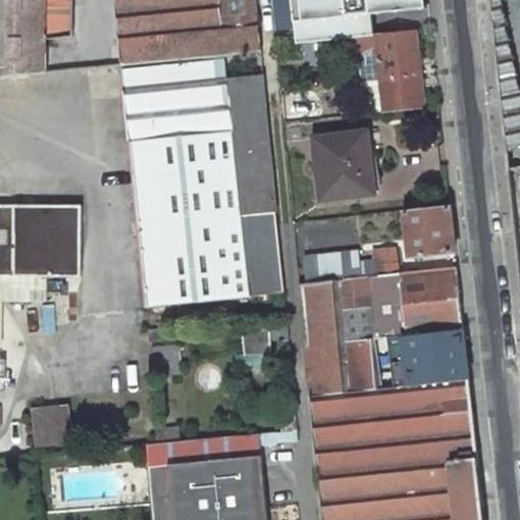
[(0,0),(0,75),(43,71),(44,37),(43,37),(43,0),(0,0)]
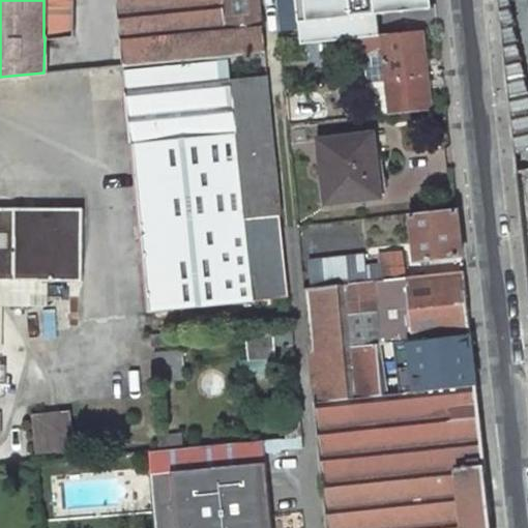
[(44,0),(44,37),(45,37),(72,33),(72,0),(44,0)]
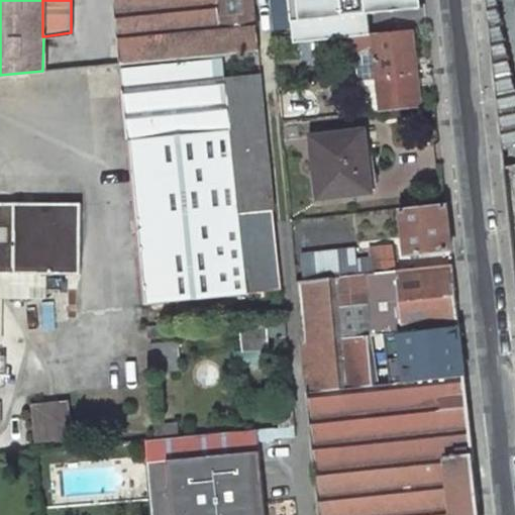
[(112,0),(119,64),(259,50),(252,0),(112,0)]
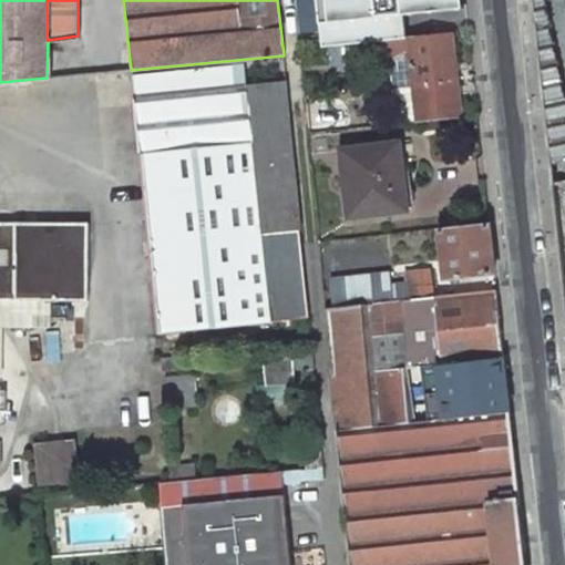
[(295,0),(298,26),(465,9),(463,0),(295,0)]
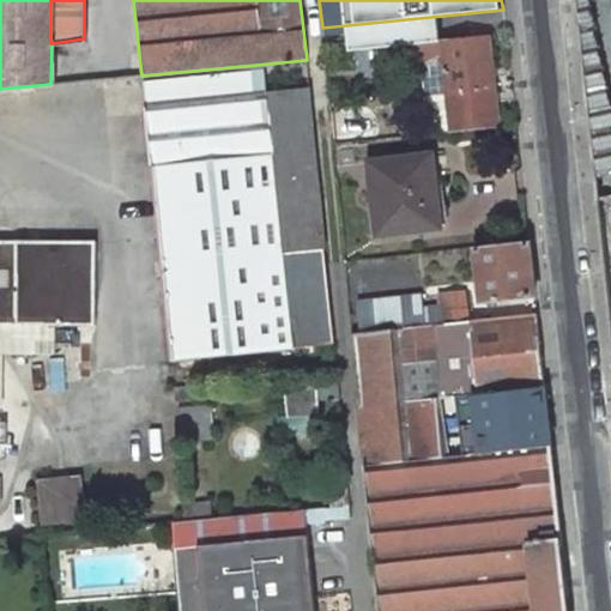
[(488,34),(411,42),(413,62),(442,59),(446,90),(492,85),(488,34)]
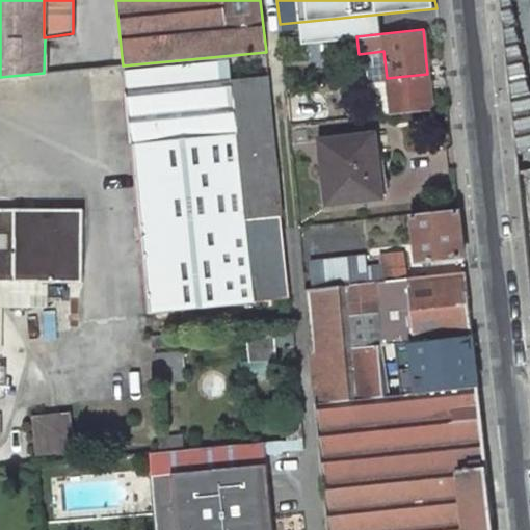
[(352,56),(351,38),(323,42),(324,59),(352,56)]
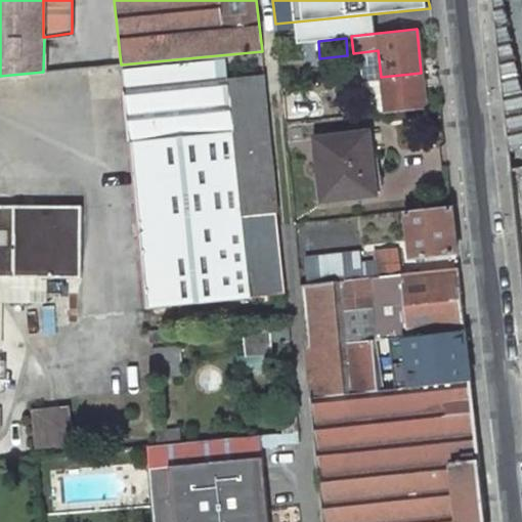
[(224,59),(122,70),(145,307),(249,297),(241,215),(278,211),(264,73),(225,77),(224,59)]
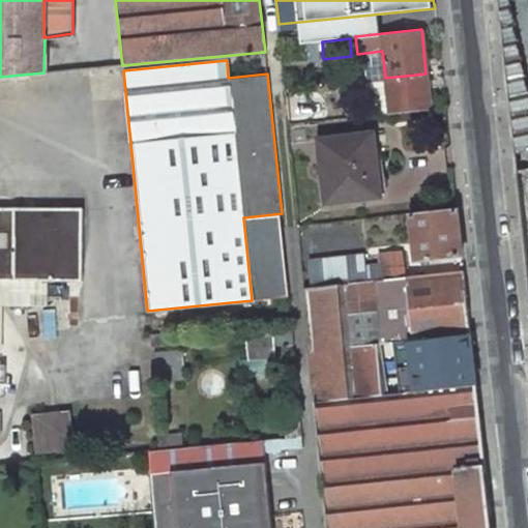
[(385,78),(365,80),(367,93),(381,91),(387,90),(389,112),(430,108),(426,74),(385,78)]
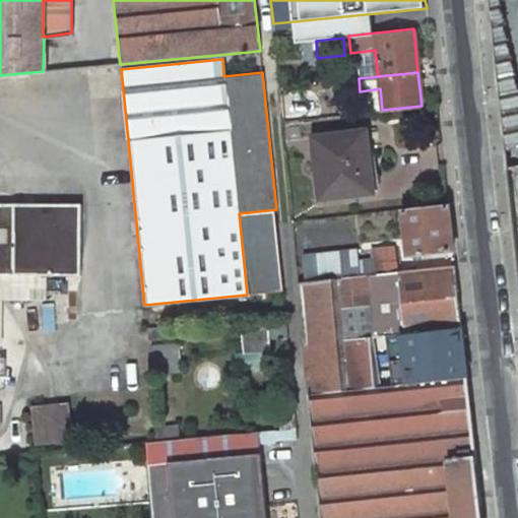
[(380,88),(374,89),(376,111),(382,110),(380,88)]
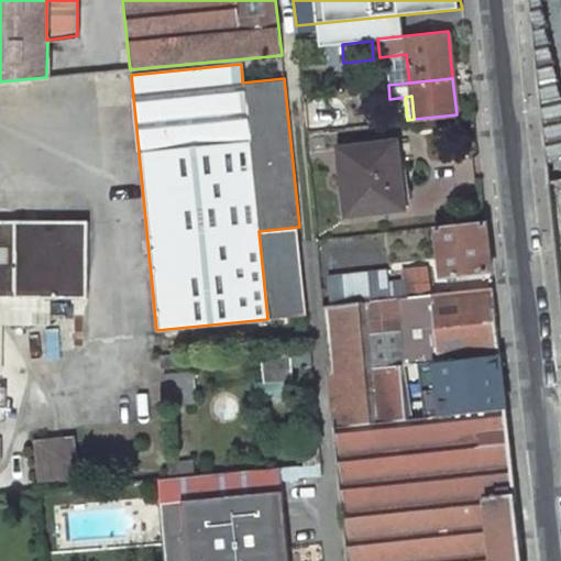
[(318,102),(319,121),(349,118),(348,99),(318,102)]
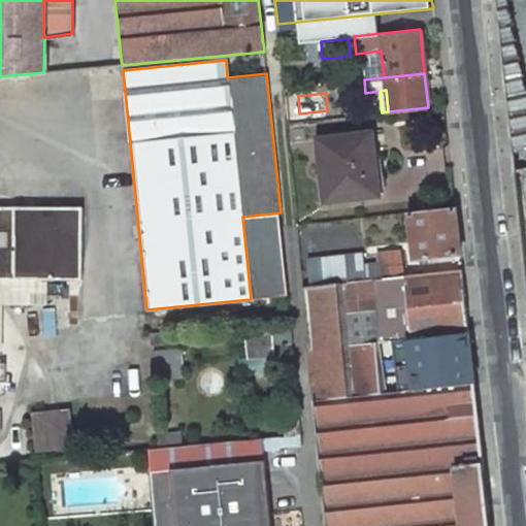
[(324,199),(377,194),(370,133),(318,138),(324,199)]
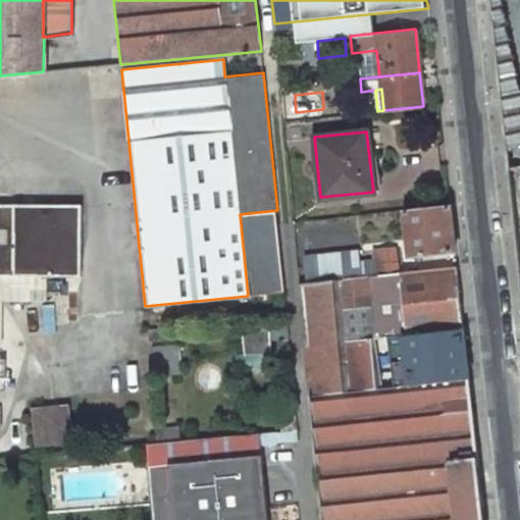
[(0,388),(3,388),(4,358),(0,358),(0,275),(47,275),(81,275),(82,203),(0,202),(0,388)]
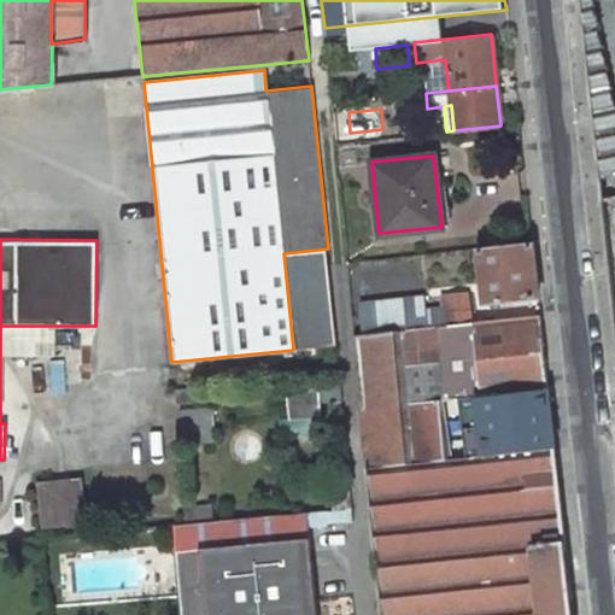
[(527,298),(537,297),(531,242),(476,249),(484,303),(514,299),(527,298)]
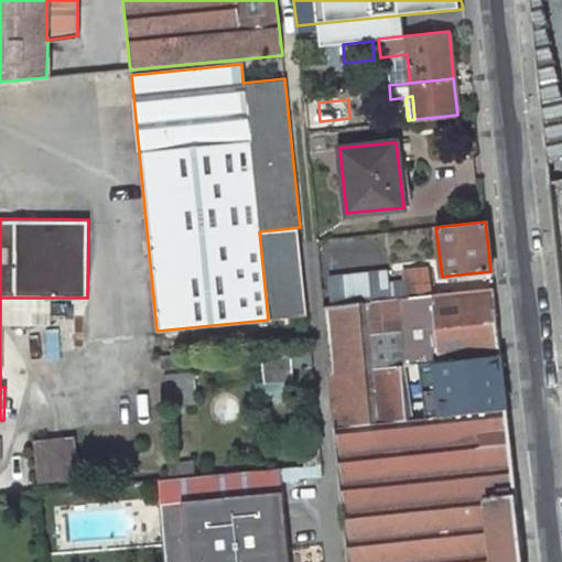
[(397,298),(408,296),(429,294),(427,267),(409,269),(402,270),(402,280),(388,282),(387,268),(327,276),(330,304),(397,298)]
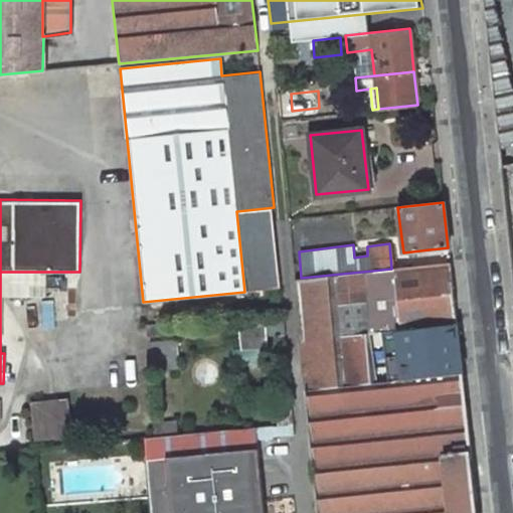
[(301,278),(294,279),(300,340),(456,323),(450,263),(391,269),(372,271),(376,305),(377,310),(379,324),(367,325),(362,272),(301,278)]
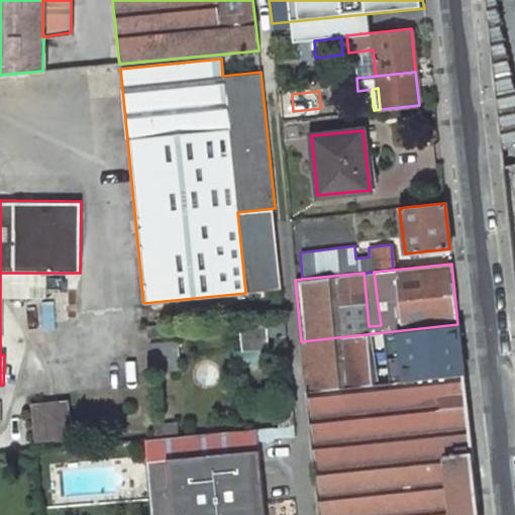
[(46,273),(0,273),(0,297),(45,297),(46,273)]
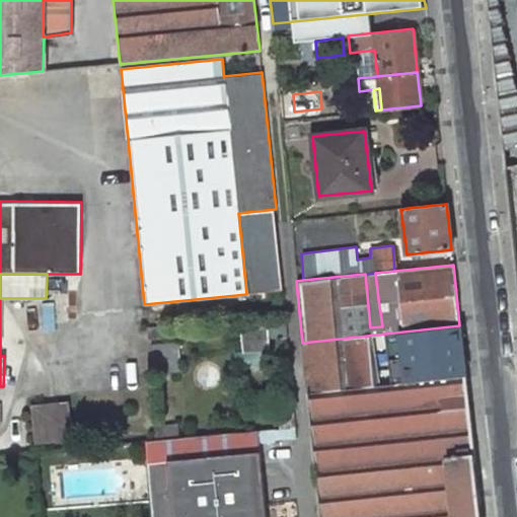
[(165,336),(163,323),(147,325),(148,338),(165,336)]
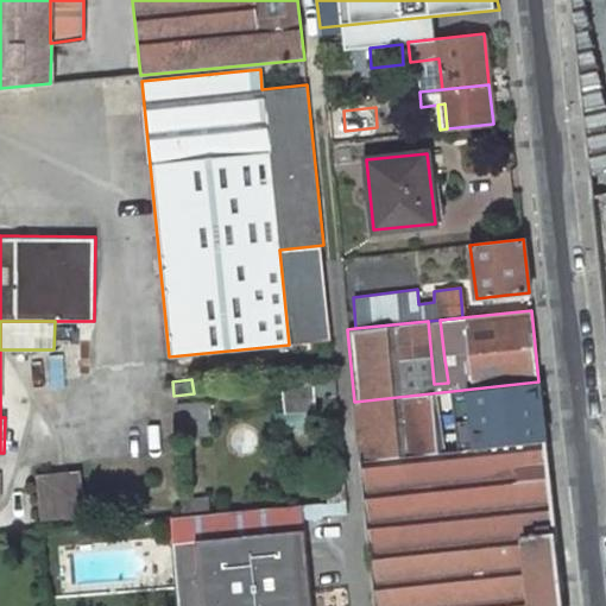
[(538,382),(354,402),(359,460),(544,441),(538,382)]
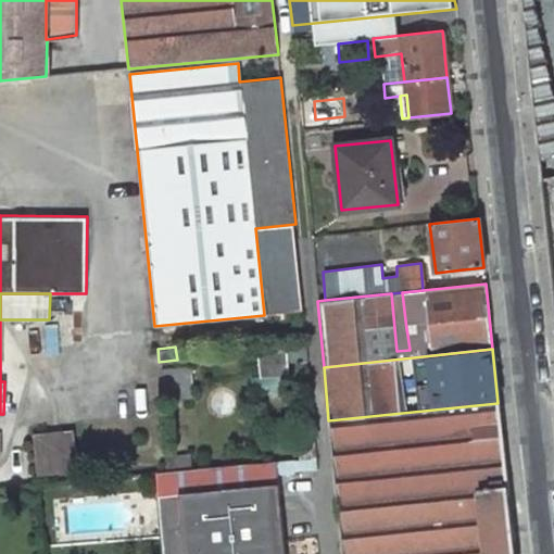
[(263,374),(279,373),(278,354),(261,355),(263,374)]
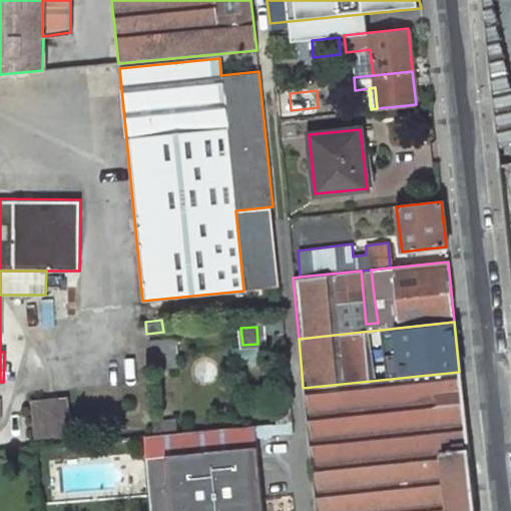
[(176,366),(173,338),(147,340),(149,369),(176,366)]
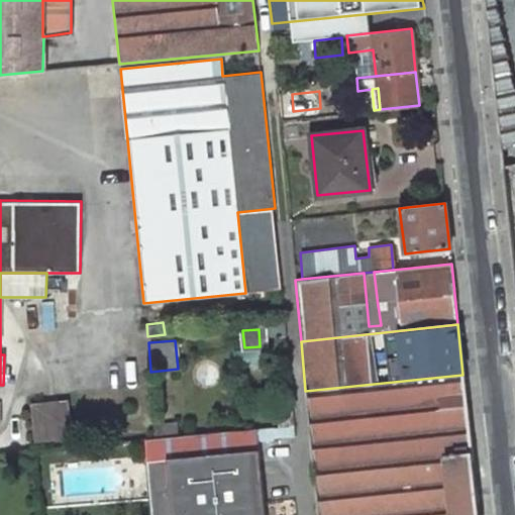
[(472,452),(462,375),(305,391),(313,469),(472,452)]
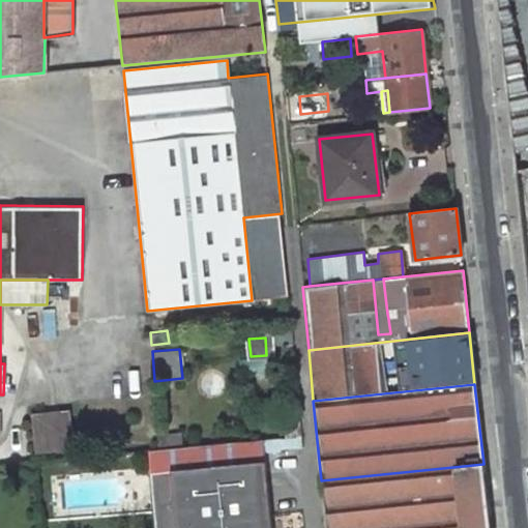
[(34,451),(72,447),(68,409),(30,412),(34,451)]
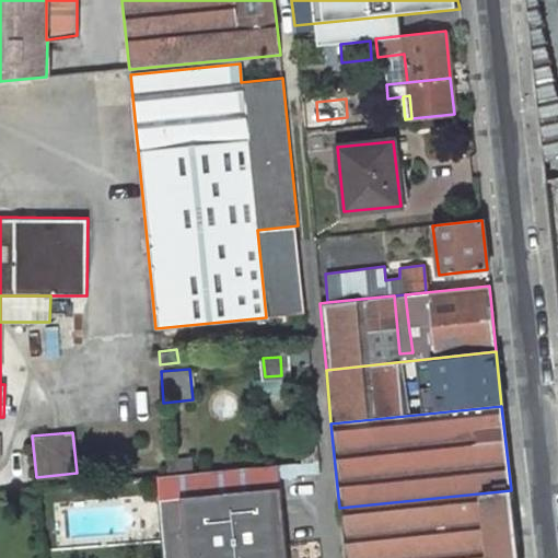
[(189,457),(166,460),(167,475),(192,473),(189,457)]
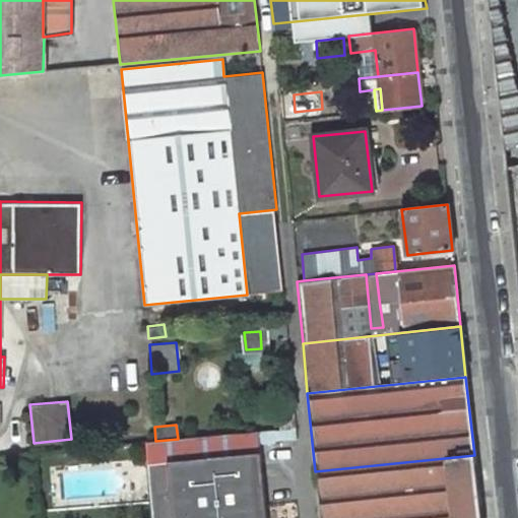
[(266,517),(260,452),(145,464),(150,517),(266,517)]
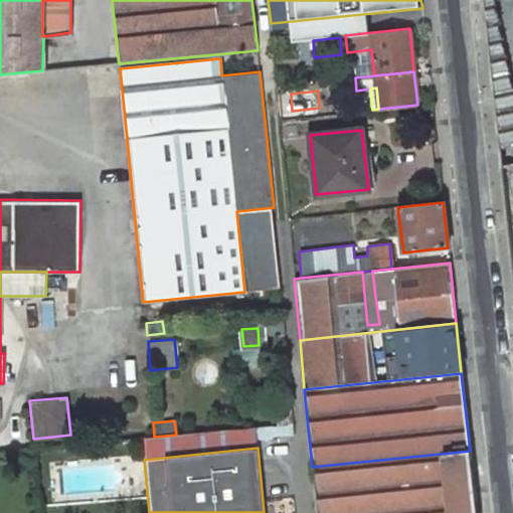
[(476,512),(470,451),(312,467),(316,512),(476,512)]
